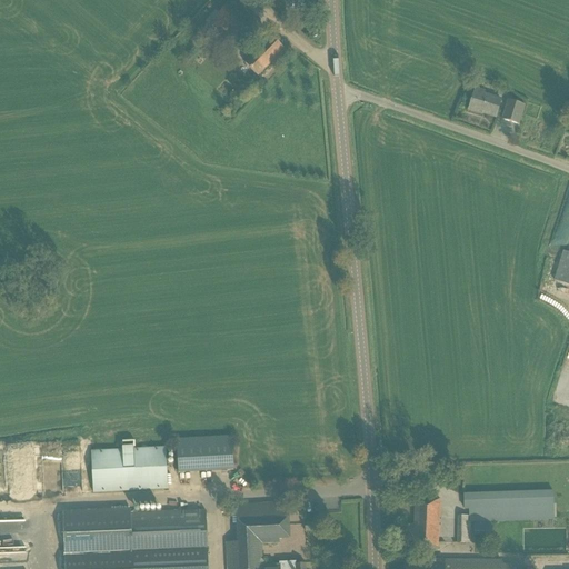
[(245,63),(258,77),(285,50),(271,37),(245,63)]
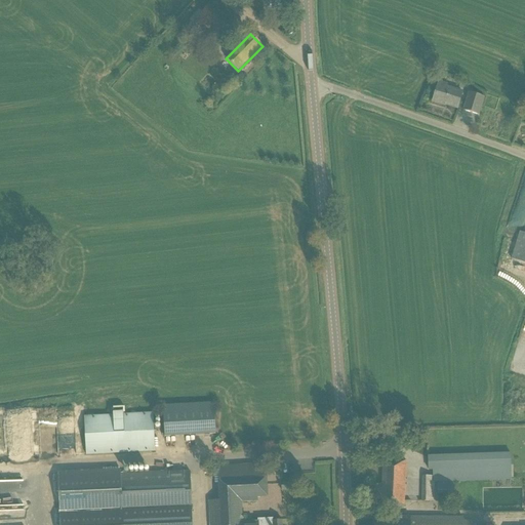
[(439,82),(436,92),(433,102),(446,106),(446,104),(457,108),(461,94),(445,89),(447,84),(439,82)]
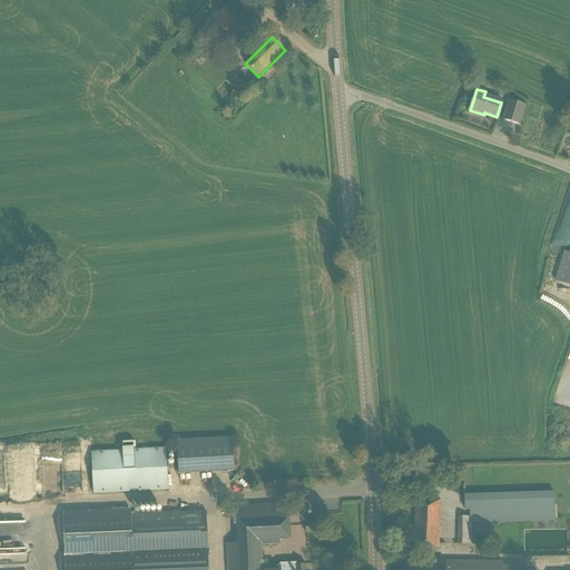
[(526,106),(509,101),(503,120),(520,126),(526,106)]
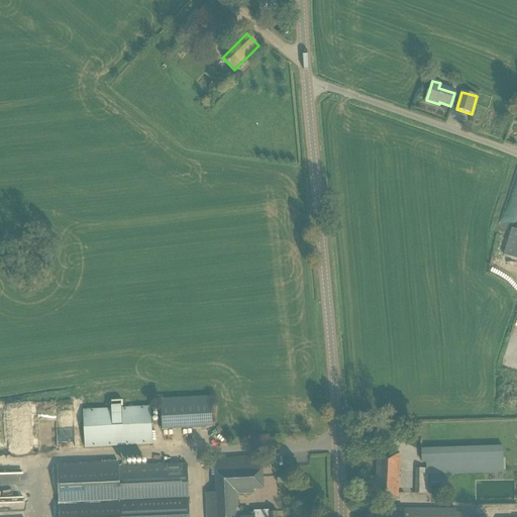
[(516,230),(512,229),(503,254),(516,259),(516,230)]
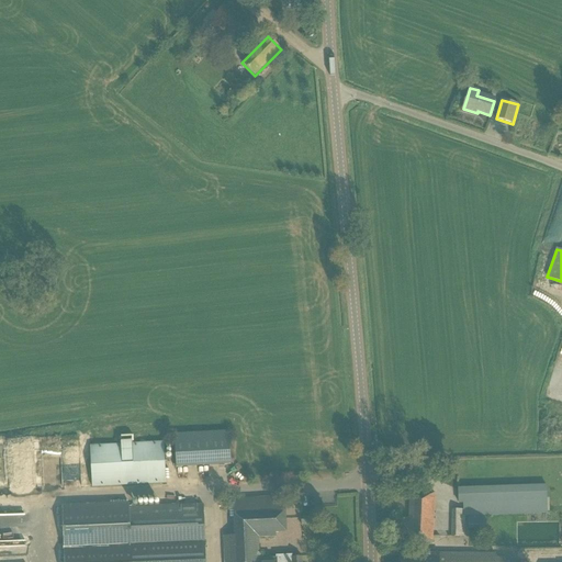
[(175,435),(177,469),(231,465),(228,431),(175,435)]
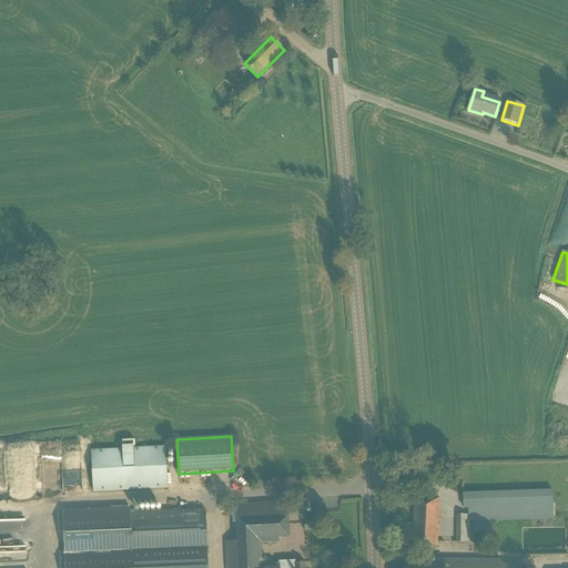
[(165,447),(91,450),(93,494),(168,489),(165,447)]
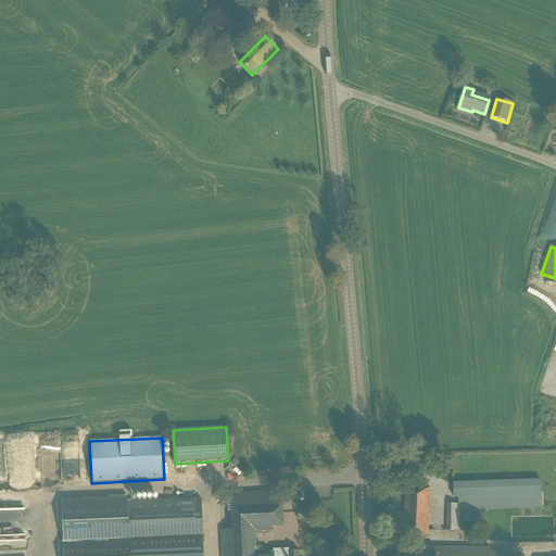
[(541,480),(453,483),(453,498),(459,498),(459,512),(481,510),(542,509),(541,480)]
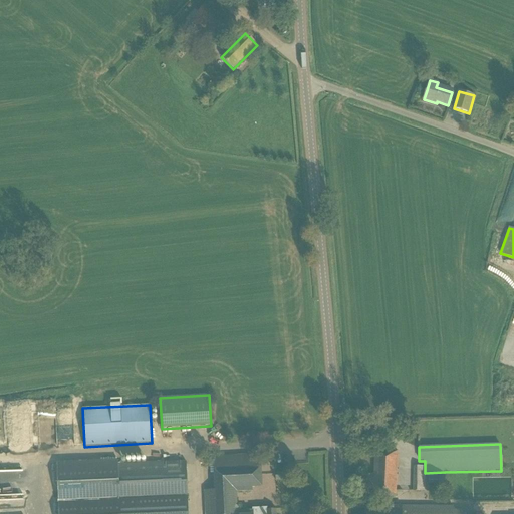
[(372,496),(382,496),(391,497),(391,489),(396,489),(398,452),(374,451),(372,496)]
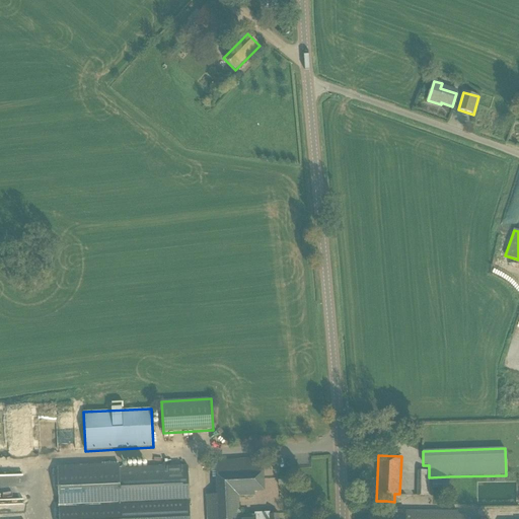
[(254,518),(254,516),(242,517),(242,512),(237,512),(236,497),(254,496),(254,493),(256,493),(256,486),(264,485),(263,467),(235,469),(235,460),(216,461),(217,470),(218,487),(218,495),(207,496),(208,518),(254,518)]
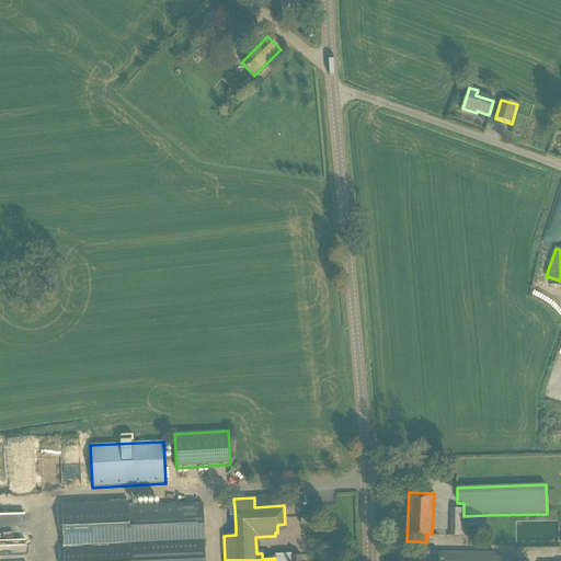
[(205,560),(203,504),(129,507),(128,503),(61,505),(64,560),(205,560)]
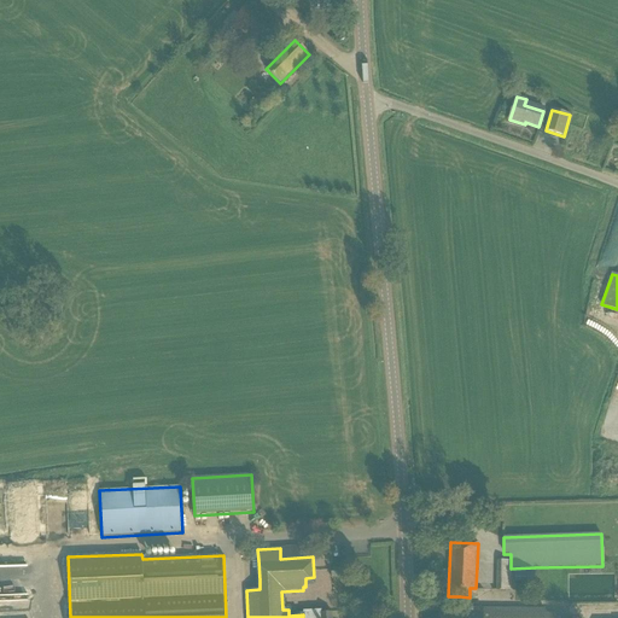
[(604,572),(559,573),(560,606),(617,602),(617,572),(610,572),(610,563),(604,563),(604,572)]
